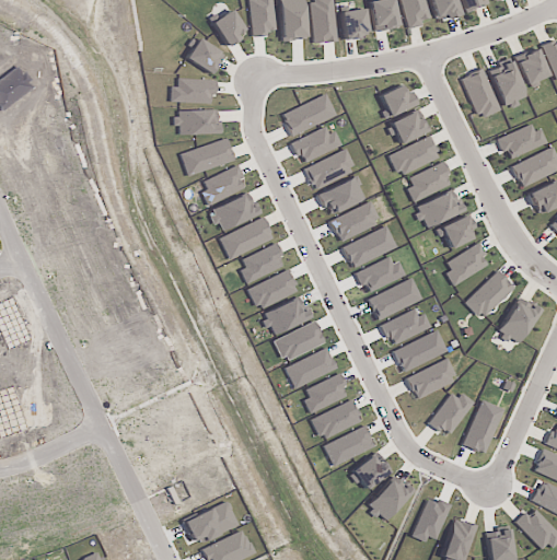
[(251,0),(253,35),(276,34),(274,0),(251,0)]
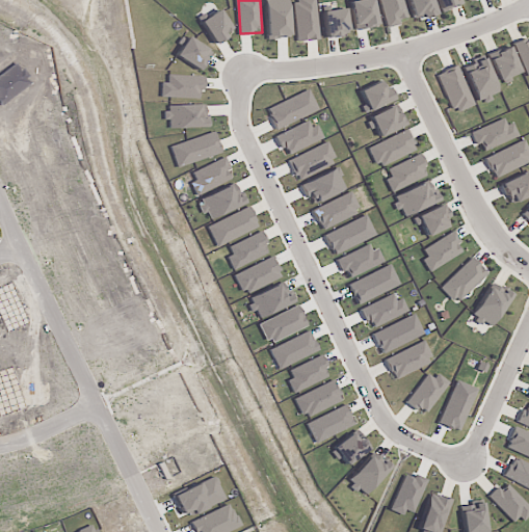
[(289,0),(266,0),(269,38),(292,37),(289,0)]
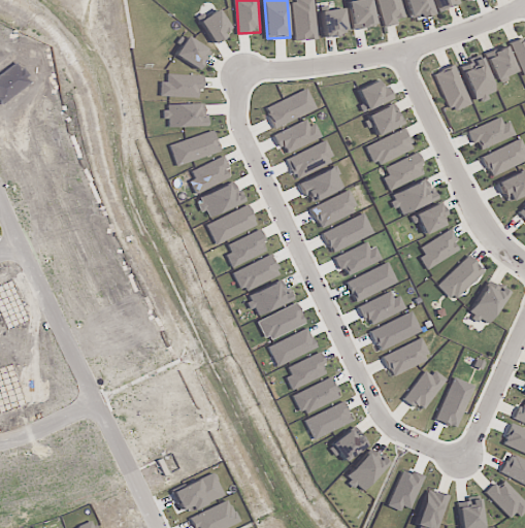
[(292,0),(298,41),(320,39),(314,0),(292,0)]
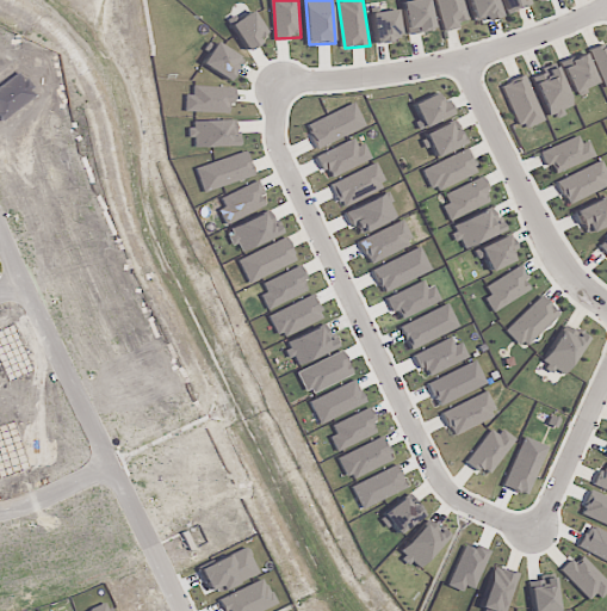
[(437,29),(429,0),(412,0),(403,1),(410,35),(437,29)]
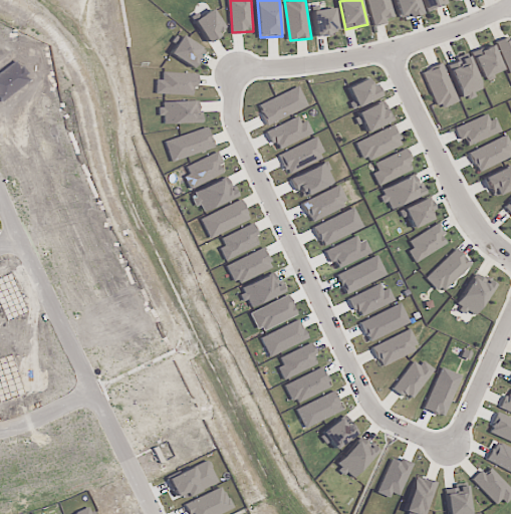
[(368,0),(375,27),(390,23),(389,18),(396,16),(391,0),(368,0)]
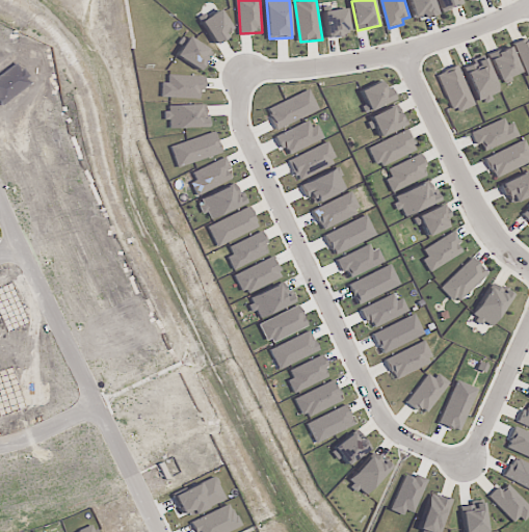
[(439,14),(433,0),(410,0),(417,21),(439,14)]
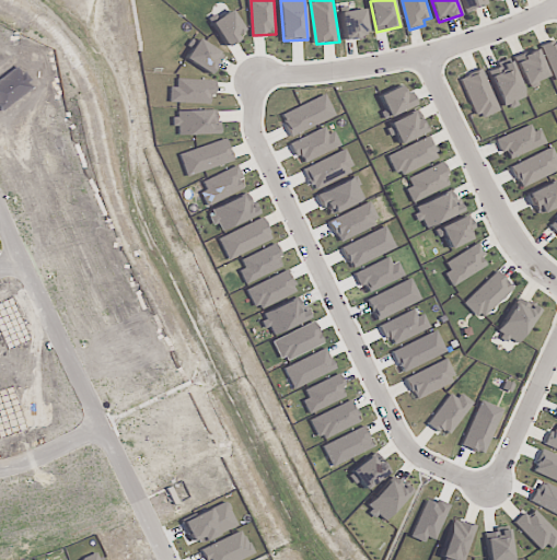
[(462,0),(465,12),(489,6),(487,0),(462,0)]
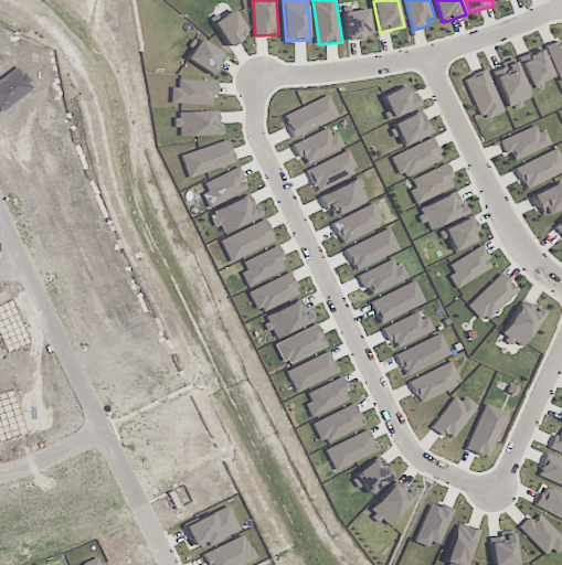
[(346,12),(348,40),(372,38),(370,9),(346,12)]
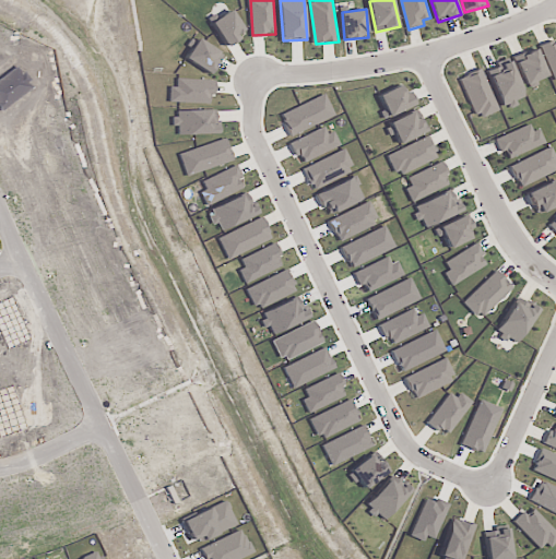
[(238,34),(244,32),(235,11),(214,20),(225,47),(241,40),(238,34)]
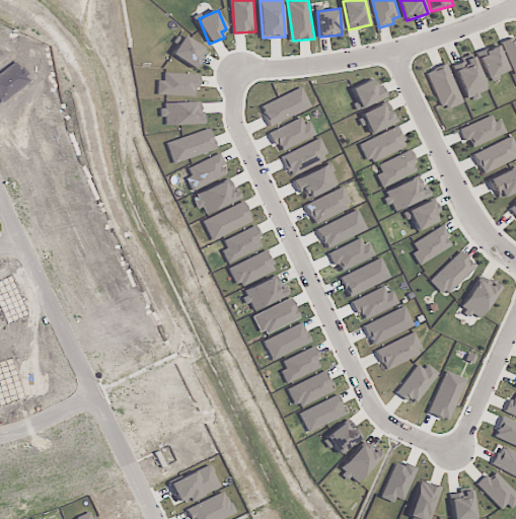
[(196,69),(208,51),(185,35),(172,54),(196,69)]
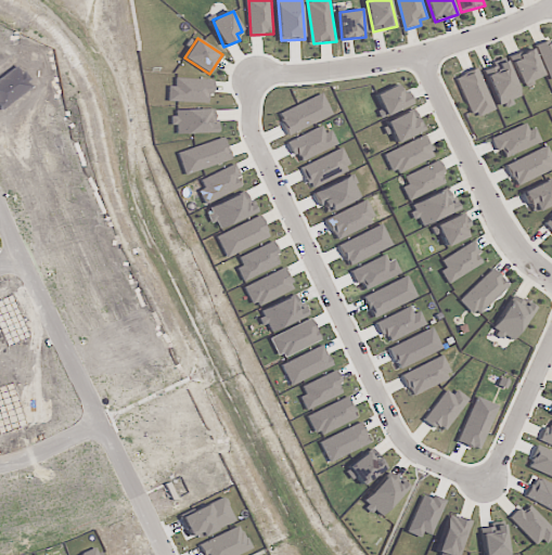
[(551,41),(539,48),(551,74),(551,41)]
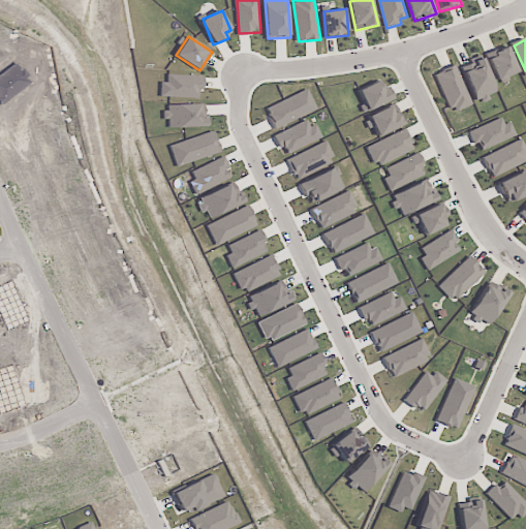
[(499,83),(520,73),(508,47),(488,55),(499,83)]
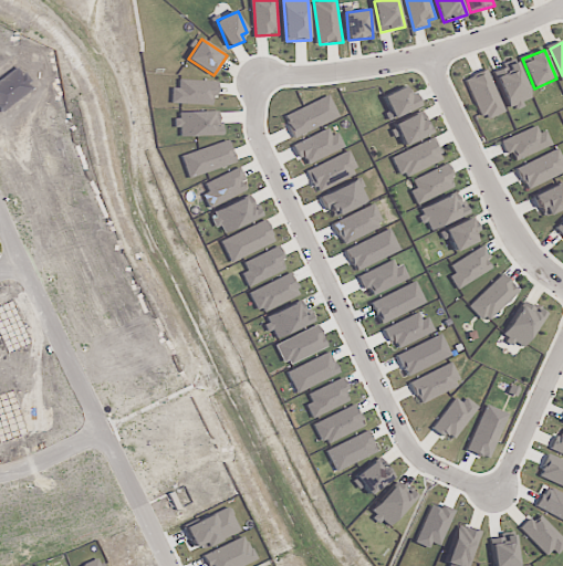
[(533,98),(517,61),(494,70),(510,107),(533,98)]
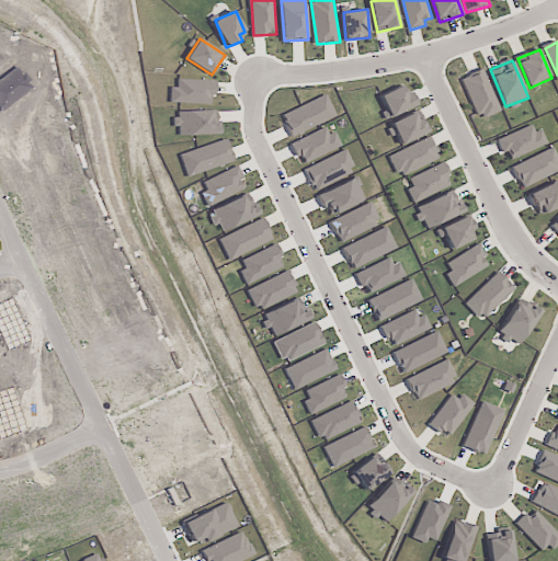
[(464,78),(481,121),(502,112),(485,69),(464,78)]
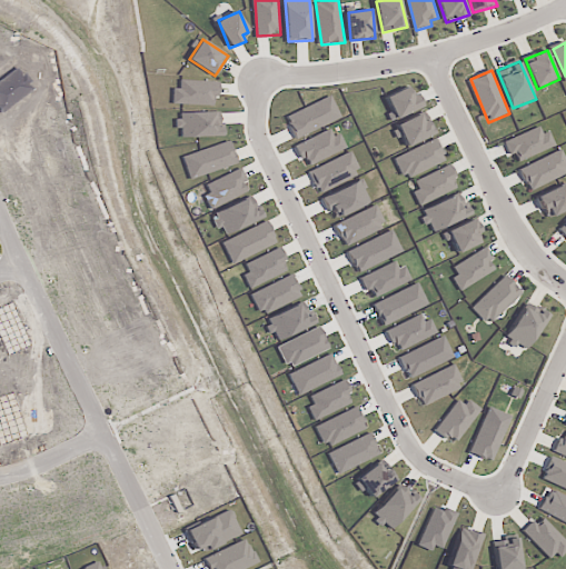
[(219,106),(219,81),(181,80),(181,89),(175,89),(175,103),(219,106)]
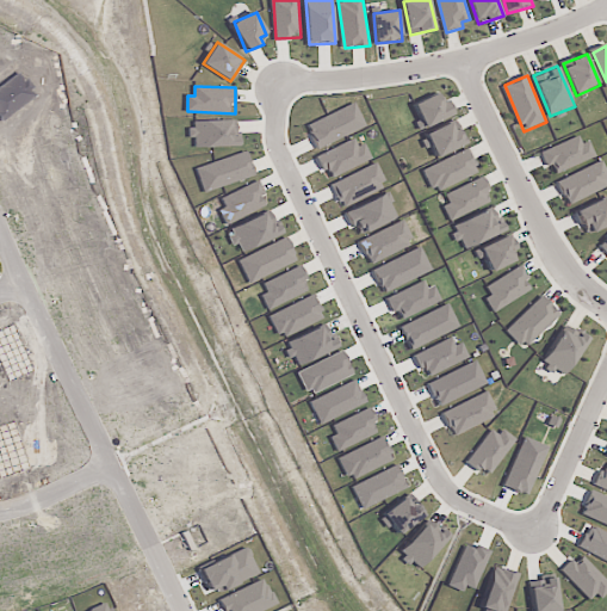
[(414,104),(426,128),(452,116),(441,92),(414,104)]
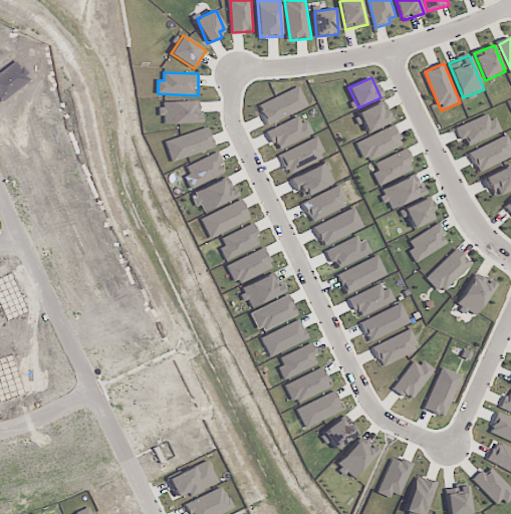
[(268,124),(309,107),(301,87),(259,104),(268,124)]
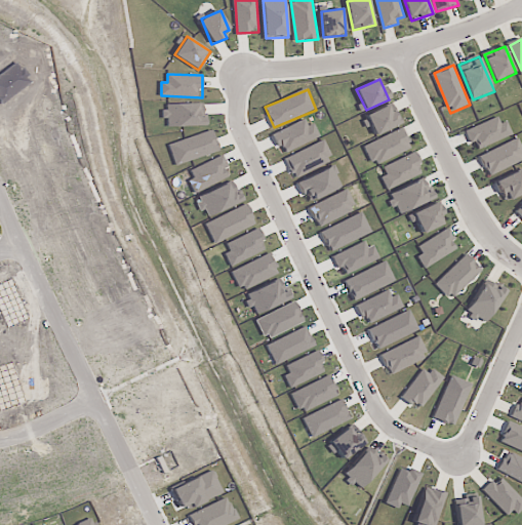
[(207,126),(206,104),(165,105),(166,119),(169,119),(169,127),(207,126)]
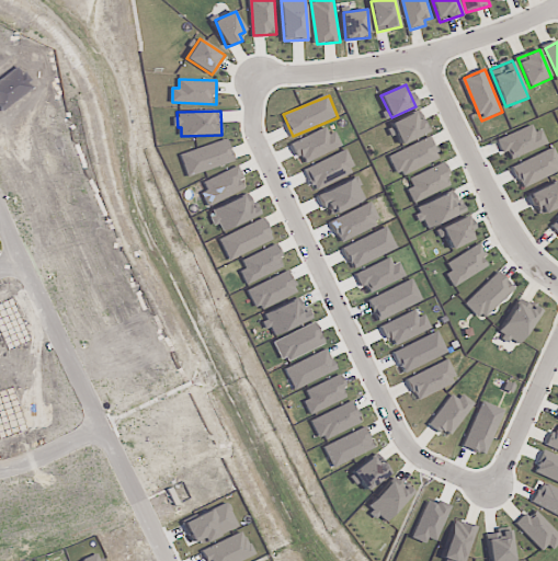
[(428,135),(421,112),(394,121),(400,144),(428,135)]
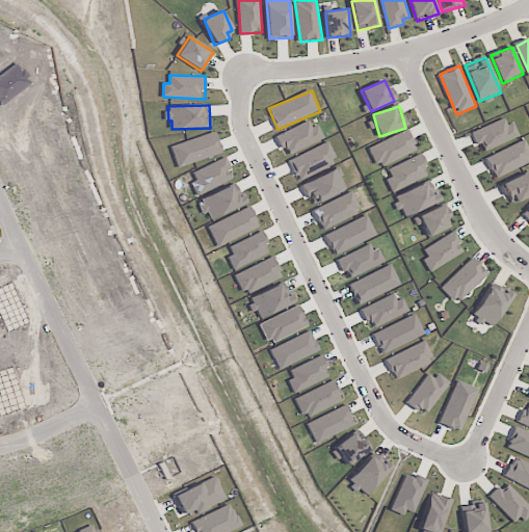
[(473,131),(477,145),(483,143),(485,150),(521,138),(516,123),(508,125),(507,120),(473,131)]
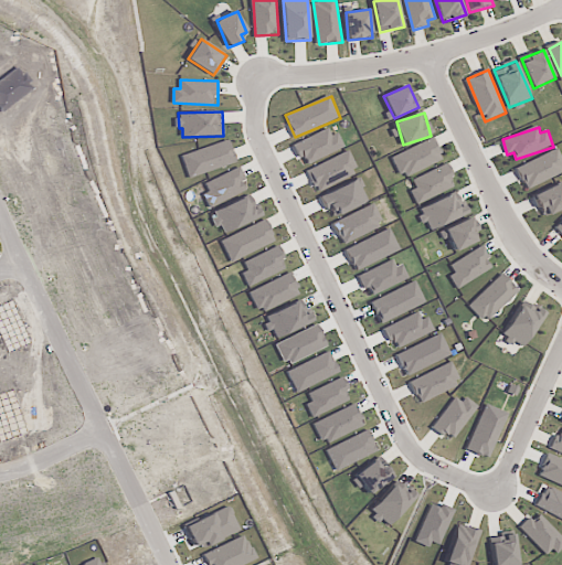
[(340,132),(333,136),(330,129),(296,144),(306,166),(347,148),(340,132)]
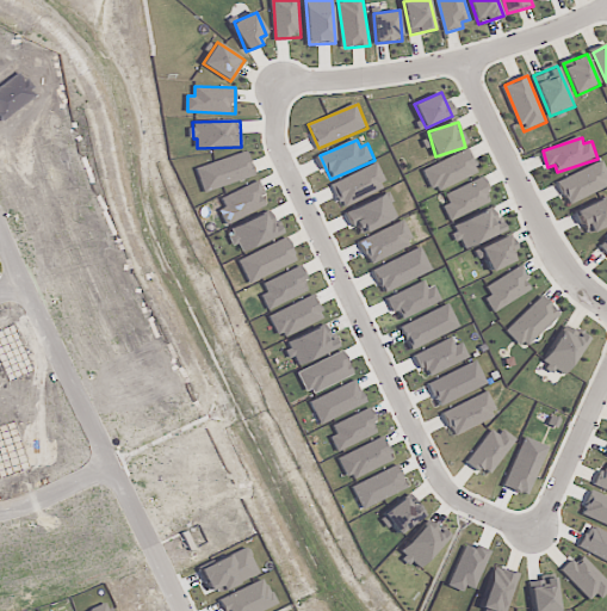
[(426,170),(435,192),(481,172),(471,149),(426,170)]
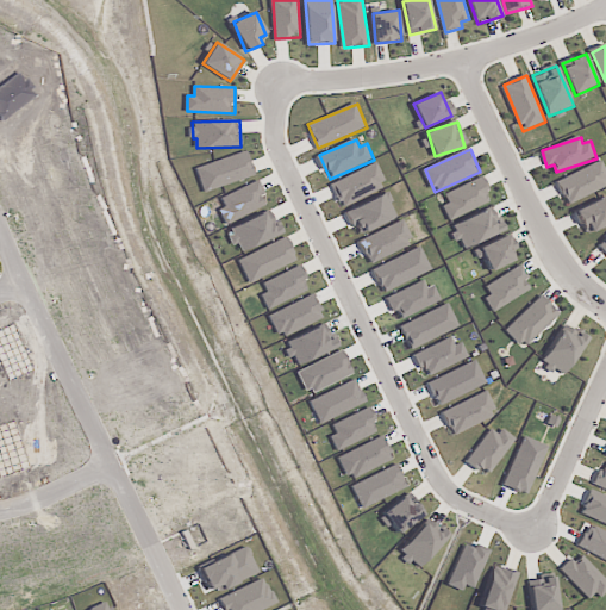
[(256,176),(248,151),(198,168),(206,193),(256,176)]
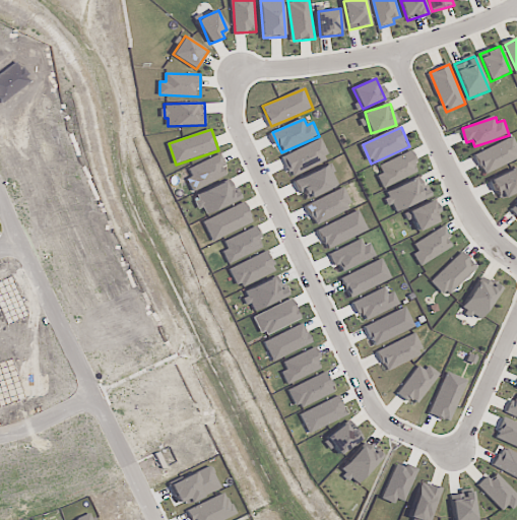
[(516,144),(513,137),(476,154),(486,175),(516,159),(516,144)]
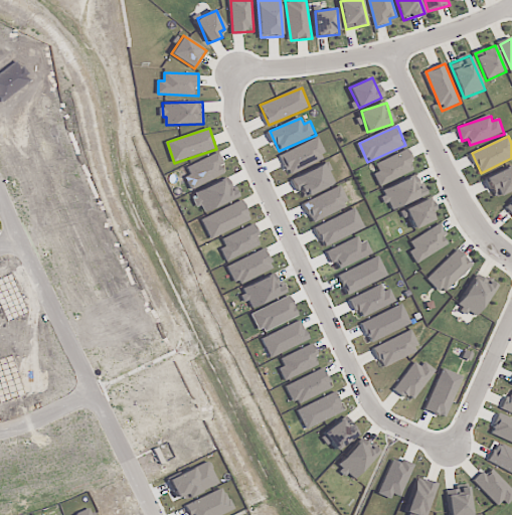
[(328,156),(319,137),(282,155),(290,174),(328,156)]
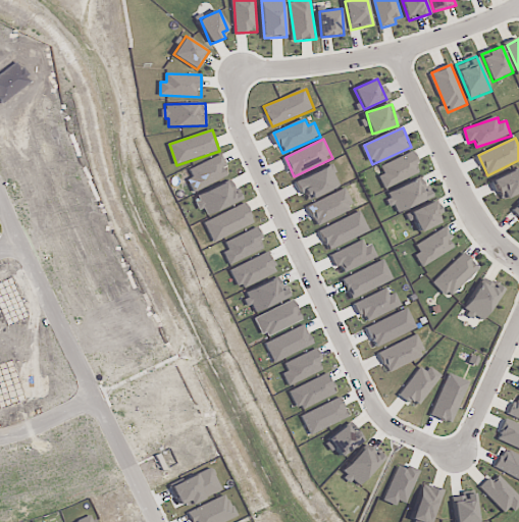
[(422,172),(414,152),(381,165),(385,174),(380,176),(385,188),(422,172)]
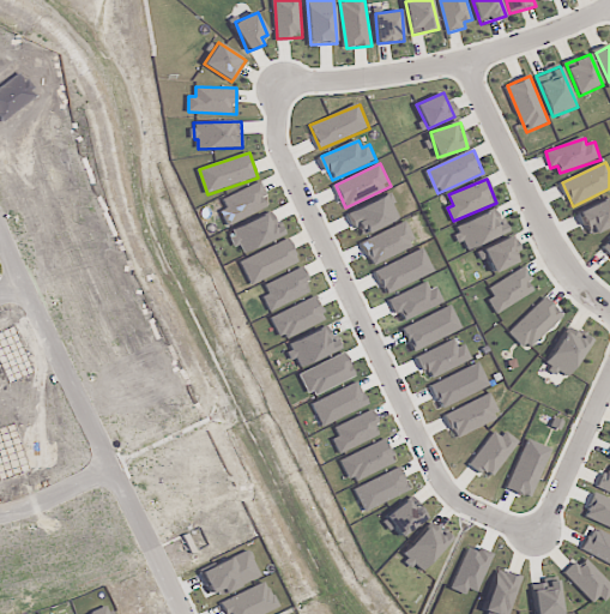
[(228,226),(272,206),(261,182),(224,199),(228,209),(222,211),(228,226)]
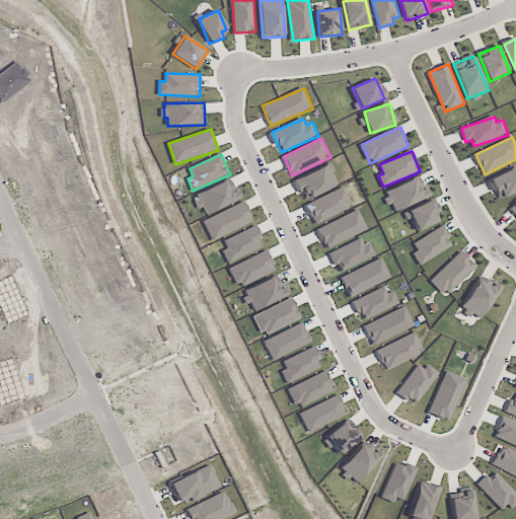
[(304,199),(340,186),(333,165),(296,177),(304,199)]
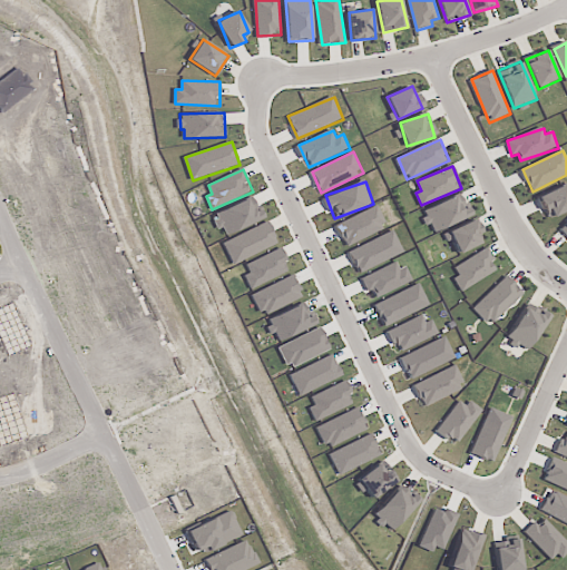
[(548,218),(566,210),(566,186),(539,197),(548,218)]
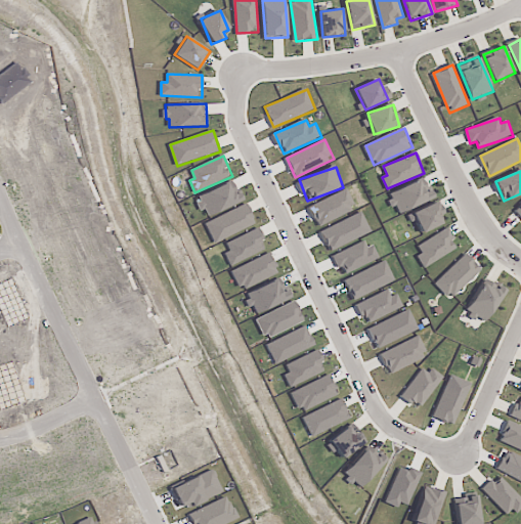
[(434,198),(424,177),(391,193),(401,213),(434,198)]
